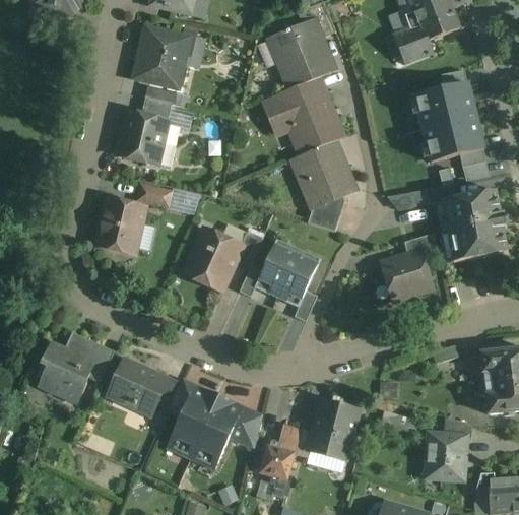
[(42,0),(41,5),(41,6),(66,12),(74,14),(76,5),(80,5),(81,0),(42,0)]
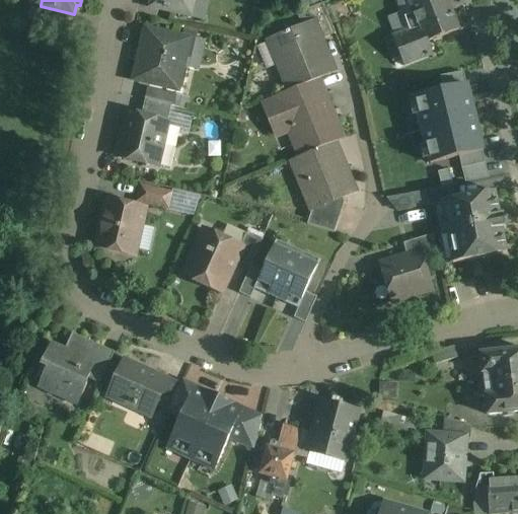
[(151,0),(151,2),(189,11),(191,0),(151,0)]
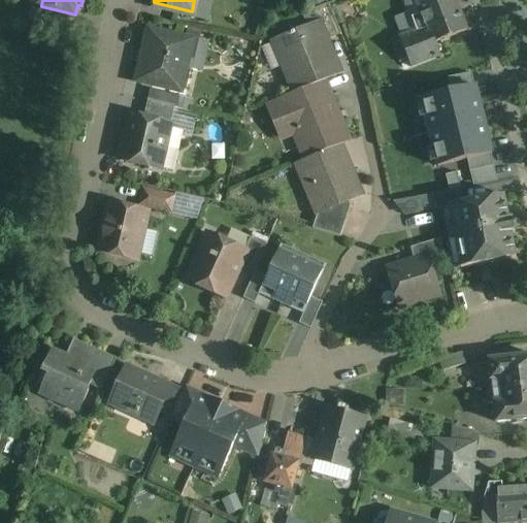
[(326,0),(311,6),(316,18),(317,18),(325,36),(340,30),(328,0),(326,0)]
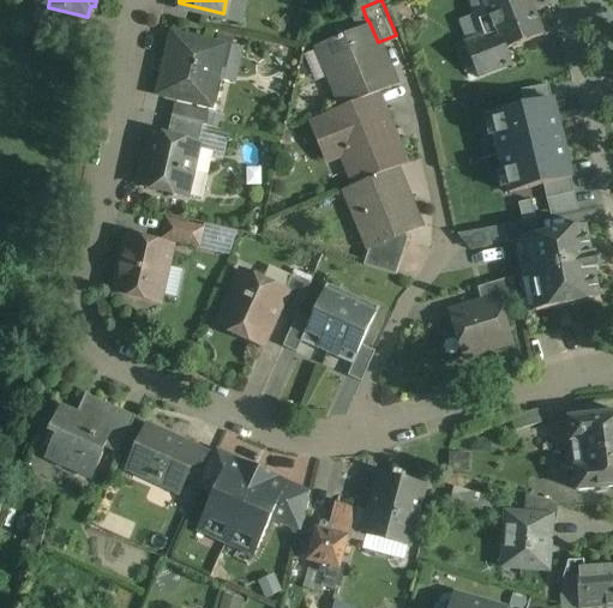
[(479,17),(491,12),(485,0),(470,0),(474,11),(456,18),(464,40),(484,31),(479,17)]
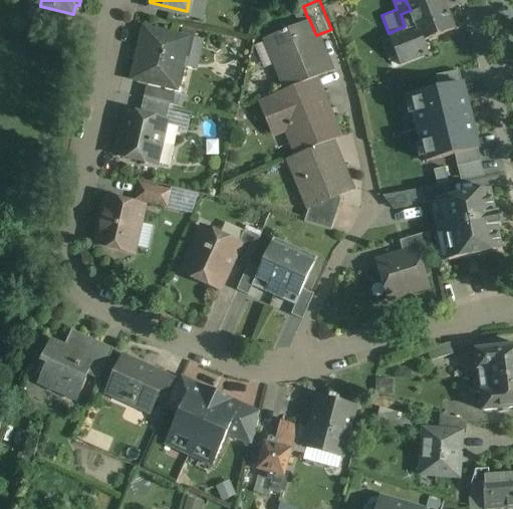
[(453,26),(443,0),(406,0),(411,10),(421,38),(423,37),(453,26)]
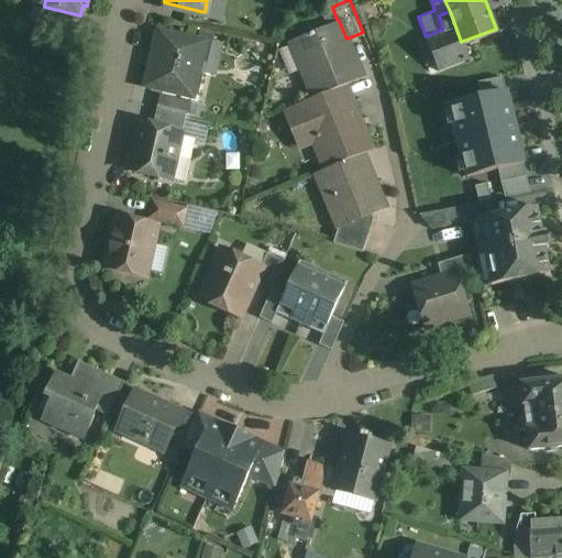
[(72,13),(44,7),(44,6),(33,3),(30,18),(68,28),(72,13)]
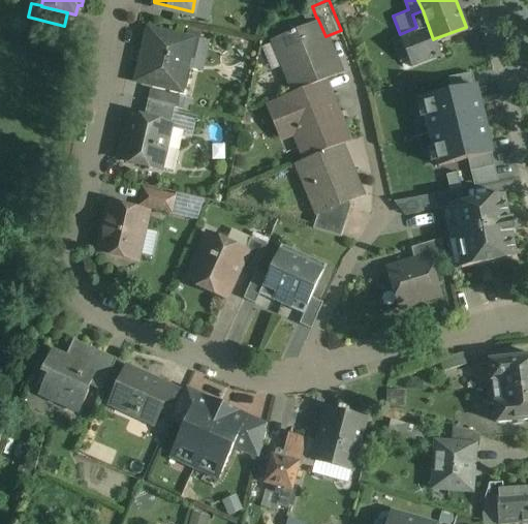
[(440,52),(435,38),(433,39),(423,10),(412,14),(416,27),(400,34),(411,63),(440,52)]
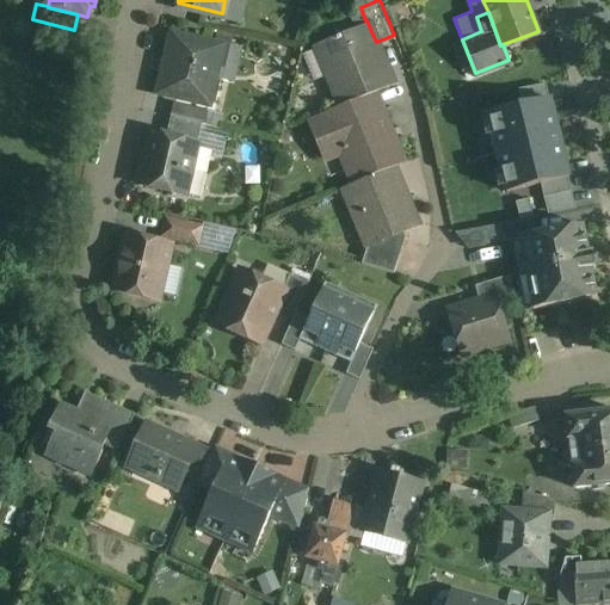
[(365,20),(315,42),(340,103),(376,88),(388,84),(374,49),(379,48),(376,42),(367,20),(365,20)]
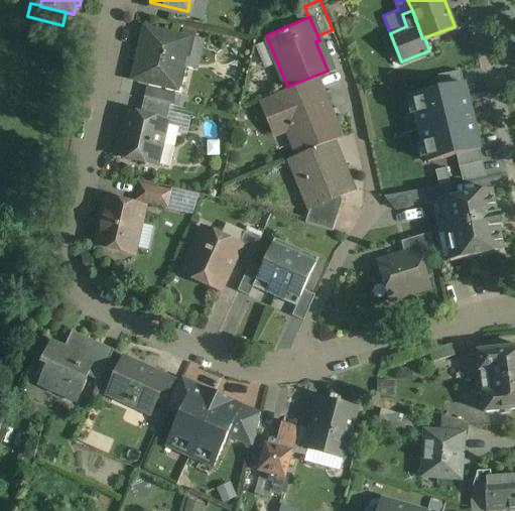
[(186,35),(144,25),(133,76),(174,86),(186,35)]
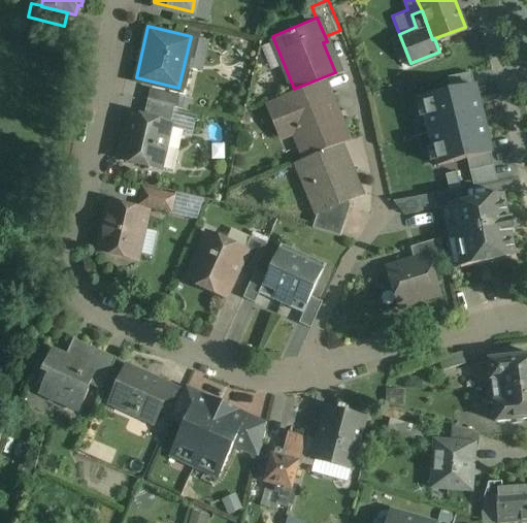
[(470,70),(447,74),(450,89),(473,84),(470,70)]
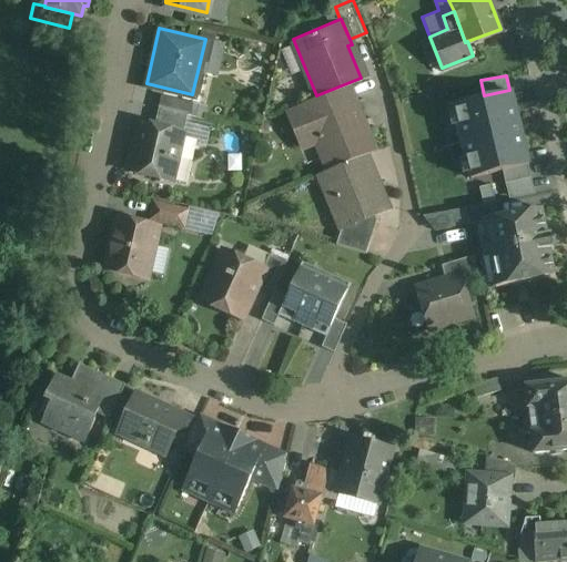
[(350,82),(316,95),(284,109),(299,143),(316,136),(328,167),(365,152),(372,149),(360,119),(364,116),(350,82)]
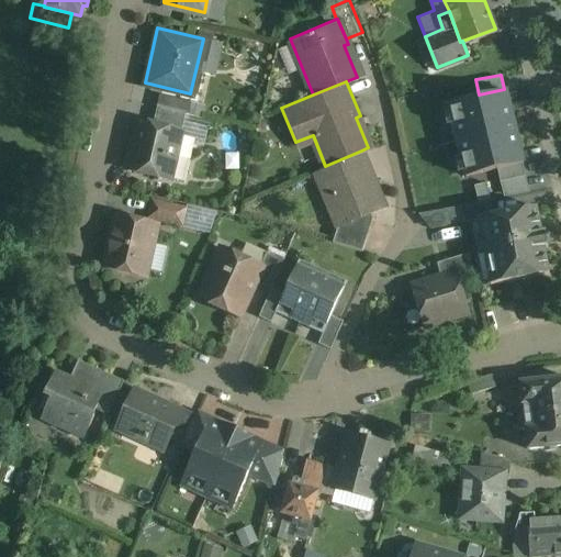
[(479,95),(448,102),(464,173),(496,166),(522,159),(523,159),(505,88),(504,89),(479,95)]
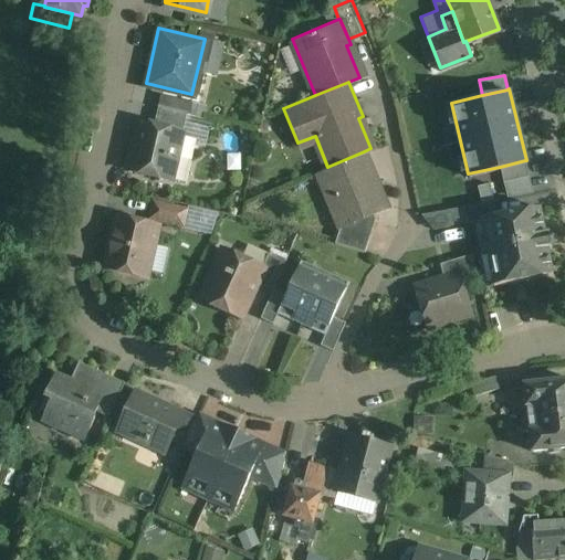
[(190,98),(160,92),(157,105),(186,112),(188,112),(190,98)]
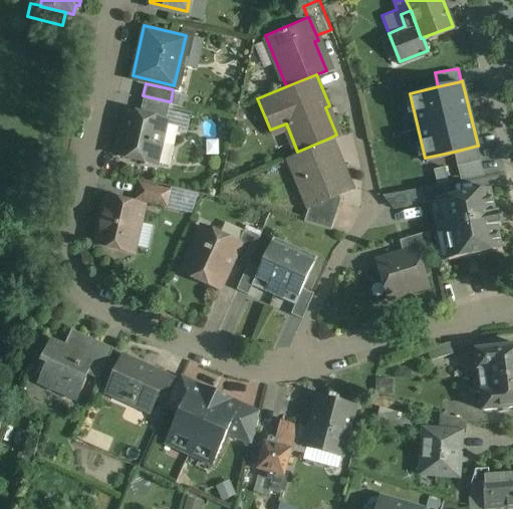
[(169,101),(143,95),(140,107),(145,109),(144,113),(165,117),(169,101)]
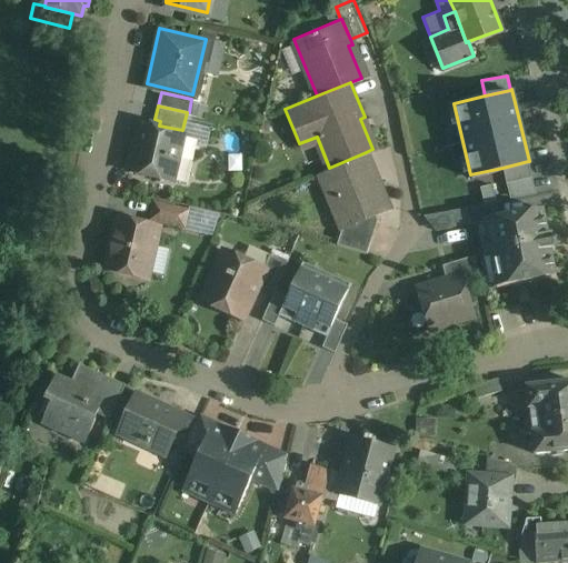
[(158,130),(137,124),(128,168),(171,178),(182,130),(159,126),(158,130)]
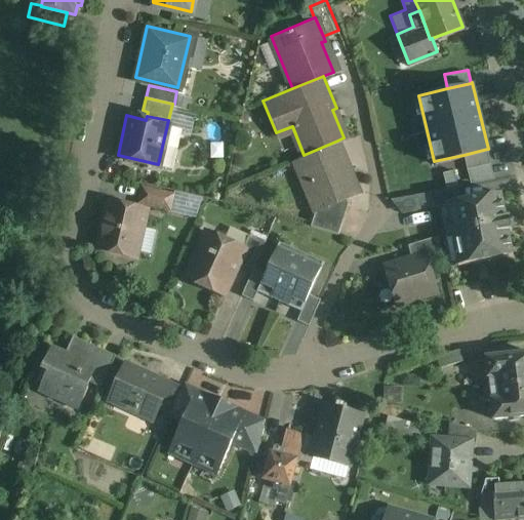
[(337,141),(304,155),(299,156),(312,187),(306,189),(315,209),(346,196),(356,192),(347,168),(349,167),(337,141)]
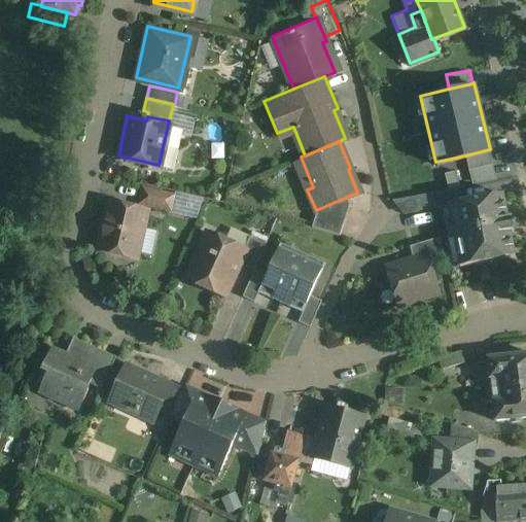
[(489,149),(465,155),(467,167),(492,162),(489,149)]
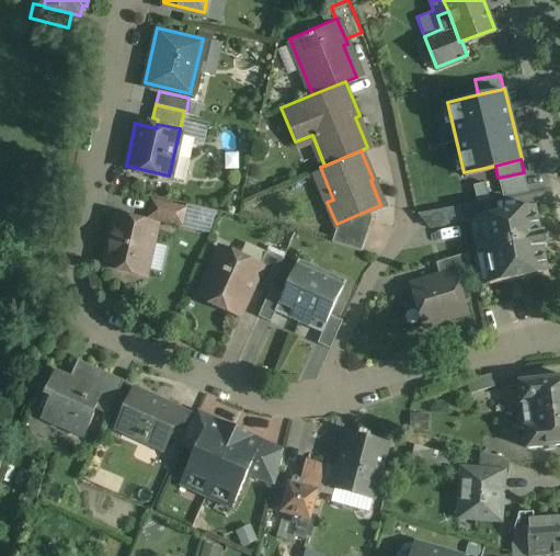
[(524,172),(498,178),(502,193),(527,189),(524,172)]
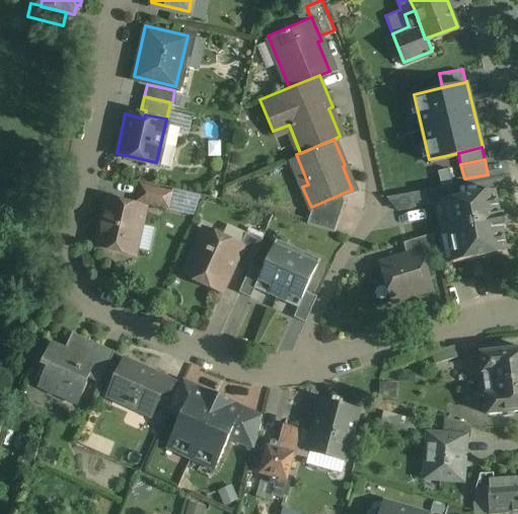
[(449,165),(437,168),(440,184),(452,181),(449,165)]
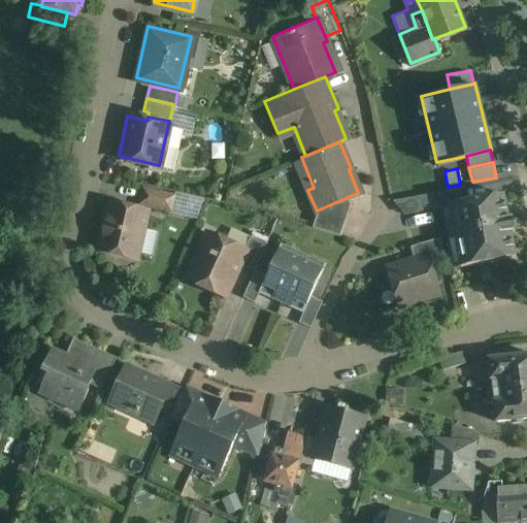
[(448,187),(431,190),(434,205),(448,203),(448,202),(463,199),(460,185),(448,187)]
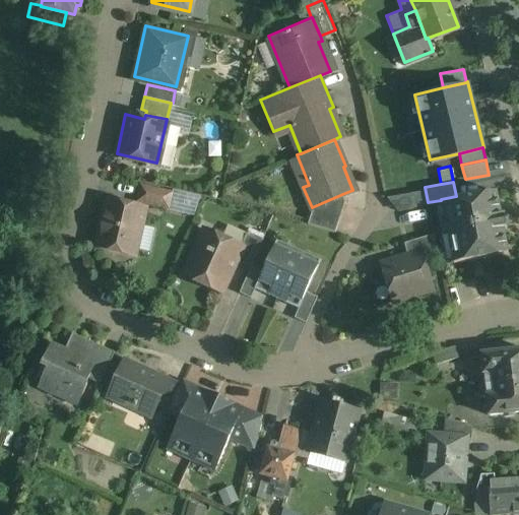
[(171,190),(140,183),(137,198),(168,205),(171,190)]
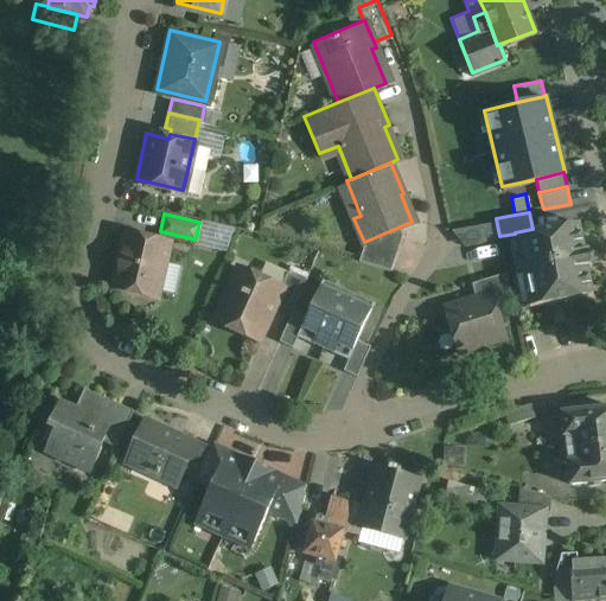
[(496,218),(478,222),(482,240),(499,236),(496,218)]
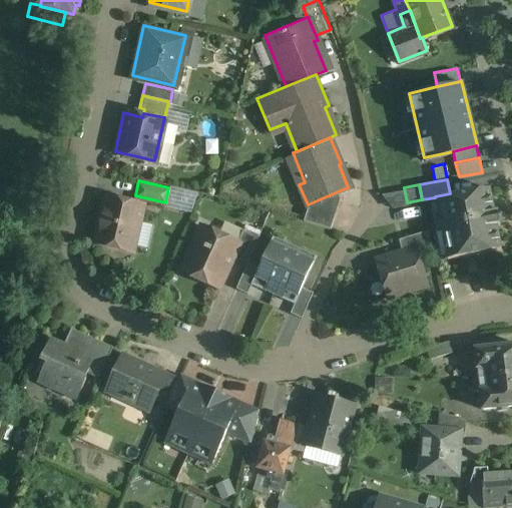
[(450,193),(435,196),(435,197),(436,197),(438,197),(449,255),(446,256),(447,257),(500,246),(496,222),(499,221),(496,209),(494,209),(489,186),(450,193)]
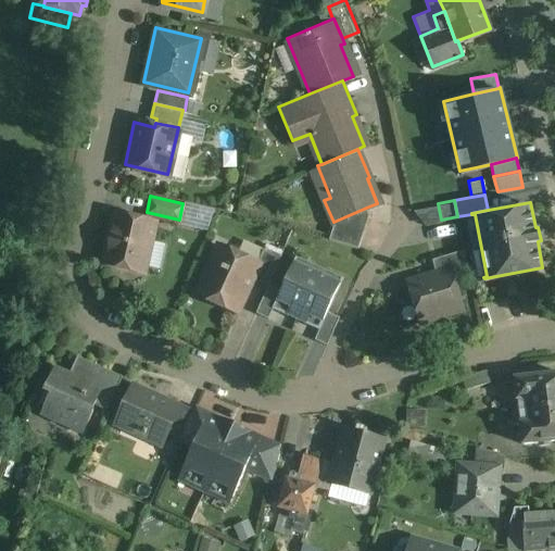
[(366,208),(333,222),(328,238),(357,246),(368,213),(366,208)]
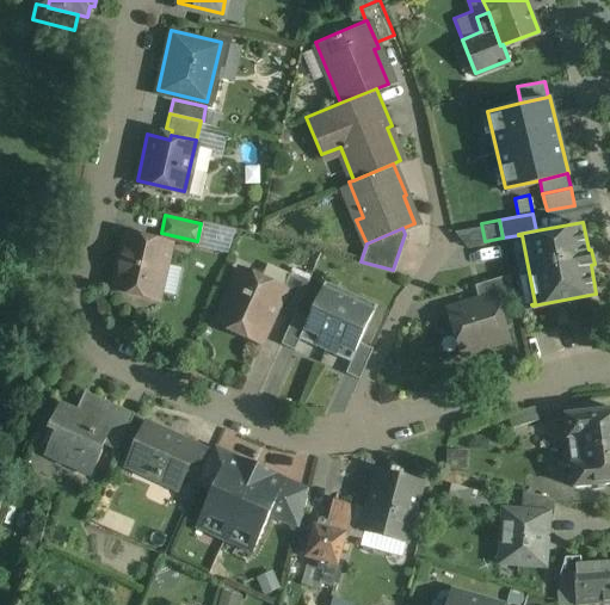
[(170,241),(125,232),(112,286),(156,297),(170,241)]
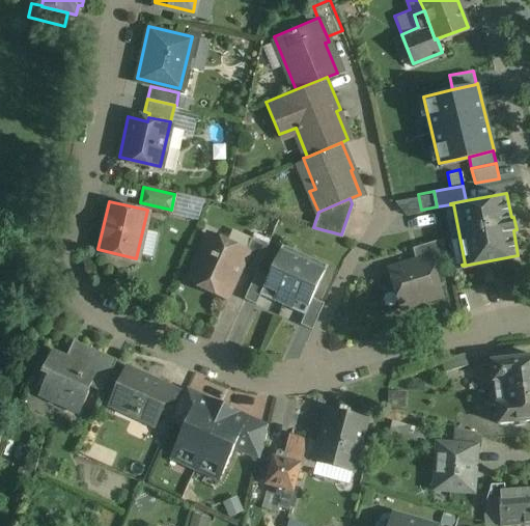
[(145,228),(140,243),(152,247),(157,232),(145,228)]
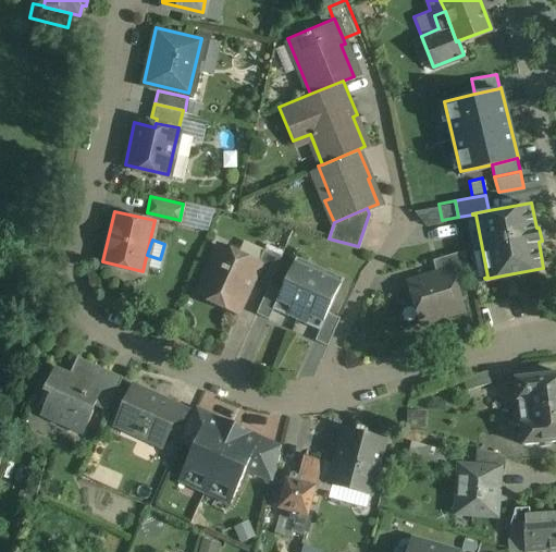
[(256,262),(218,245),(200,284),(239,303),(251,277),(258,264),(256,262)]
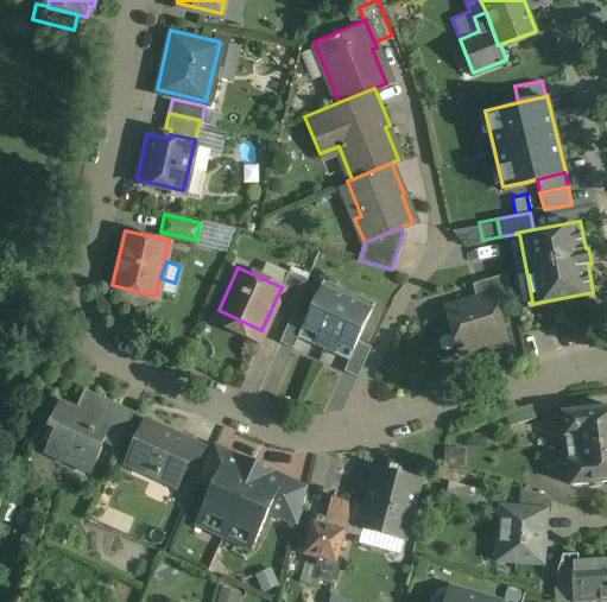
[(305,278),(286,270),(279,286),(282,287),(274,302),(292,308),(305,278)]
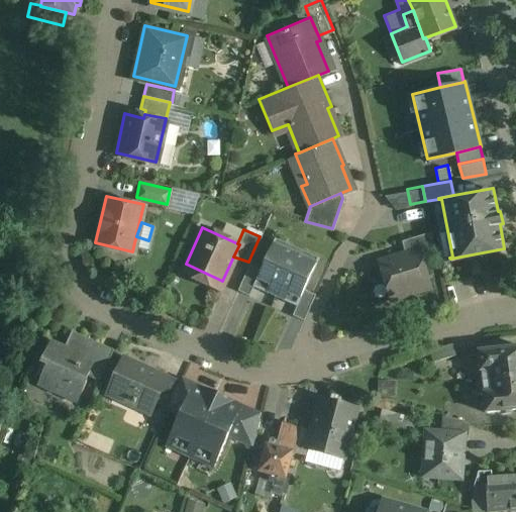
[(431,229),(401,238),(404,251),(418,247),(418,248),(433,244),(431,229)]
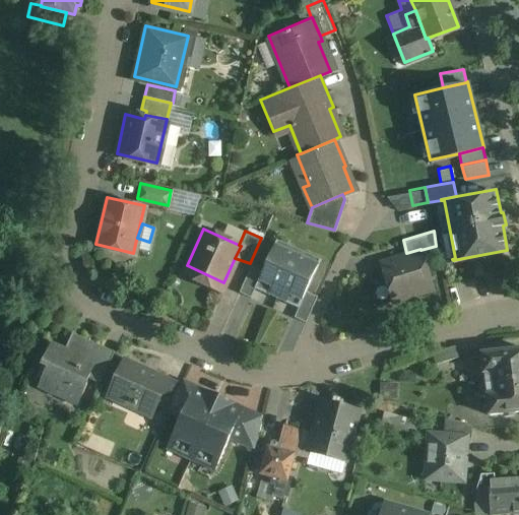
[(298,248),(275,238),(261,269),(254,285),(275,296),(298,248)]
